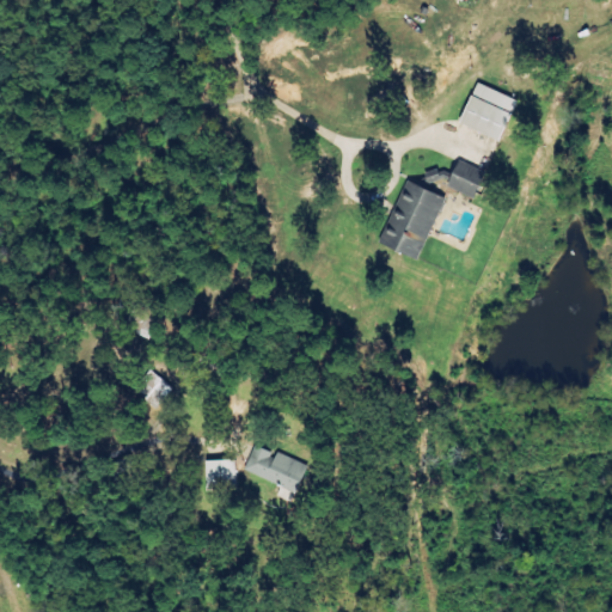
[(519,99),(478,83),(461,123),(502,140),(519,99)]
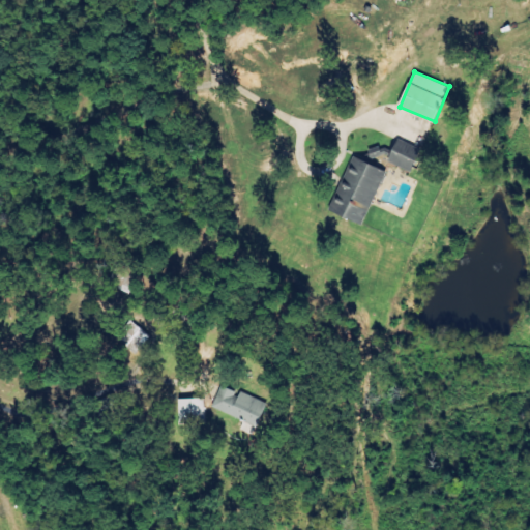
[(412,171),(420,148),(395,140),(388,162),(412,171)]
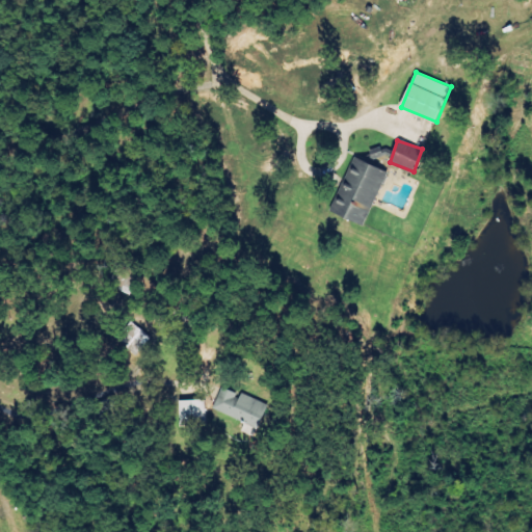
[(365,225),(388,171),(365,162),(364,166),(352,161),(331,211),(365,225)]
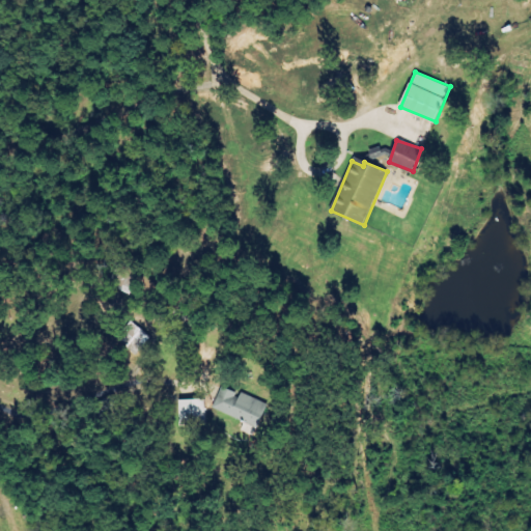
[(255,436),(268,402),(242,392),(241,394),(226,389),(217,410),(245,421),(242,430),(255,436)]
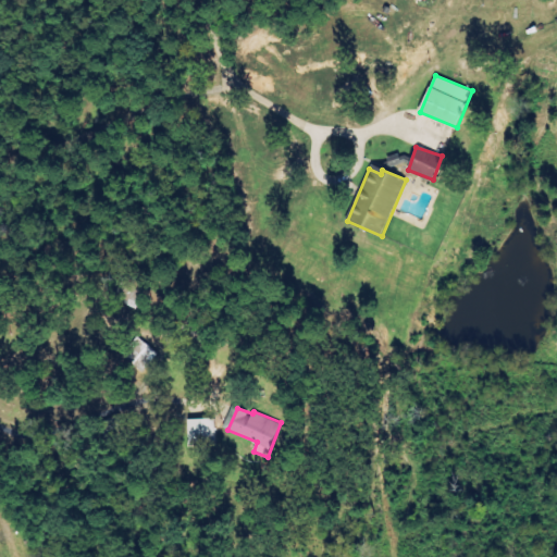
[(189,447),(217,446),(215,418),(188,419),(189,447)]
